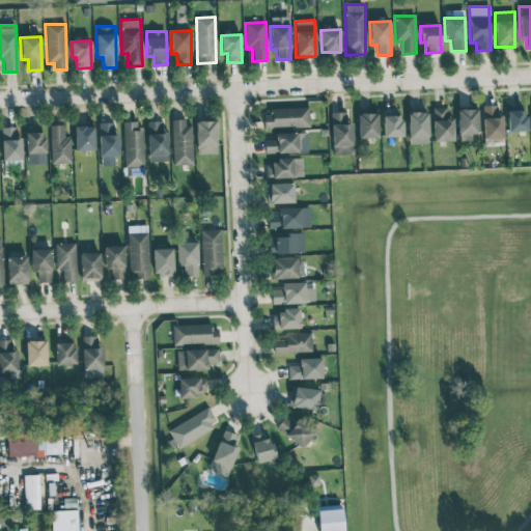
[(525,131),(525,104),(507,105),(507,132),(525,131)]
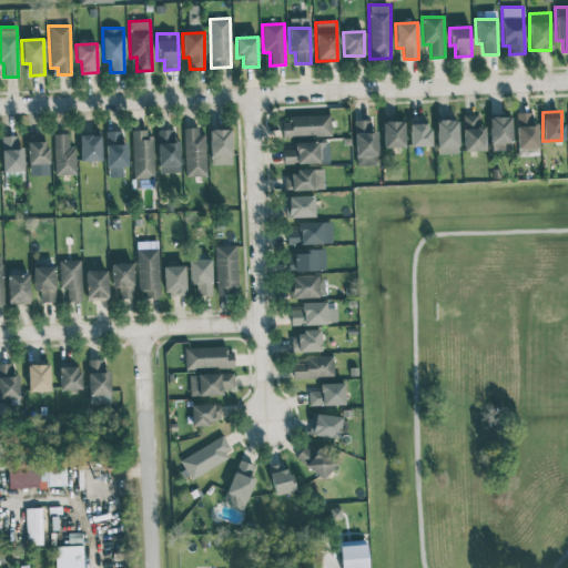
[(516,113),(517,149),(538,148),(538,123),(530,123),(530,112),(516,113)]
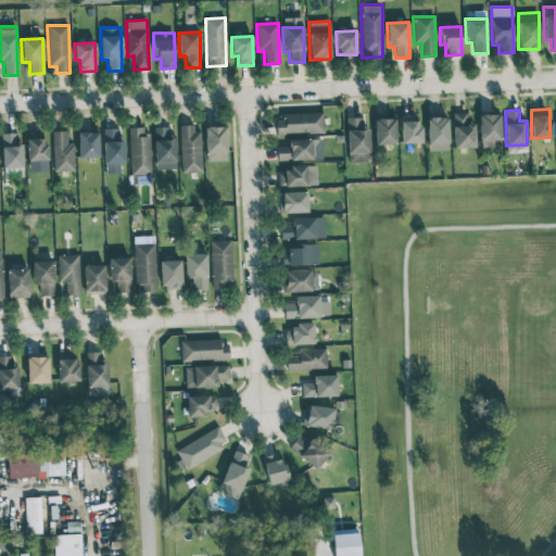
[(467,112),(452,113),(453,148),(475,148),(474,124),(467,124),(467,112)]
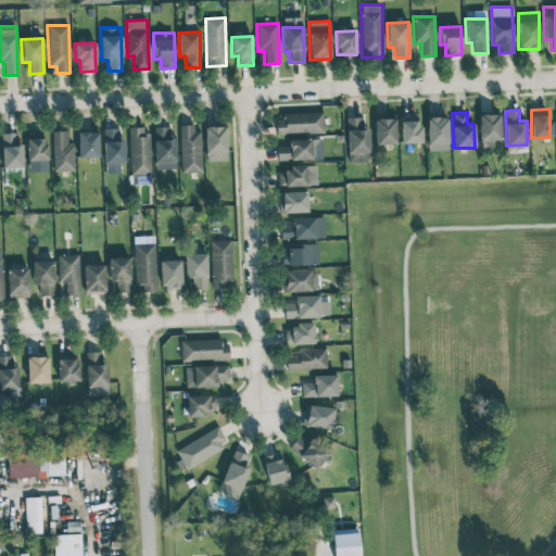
[(275,114),(276,134),(324,133),(323,113),(275,114)]
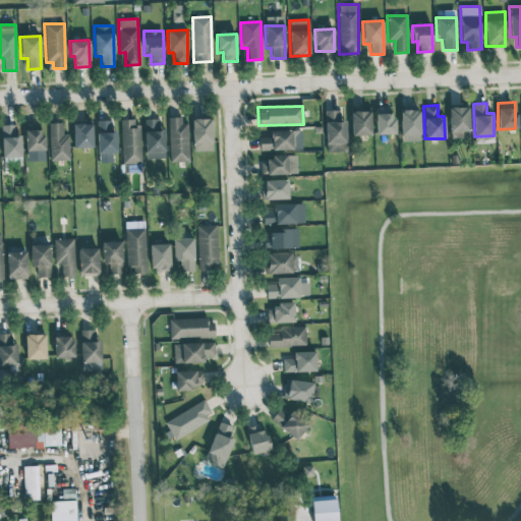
[(394,134),(393,107),(375,108),(375,134),(394,134)]
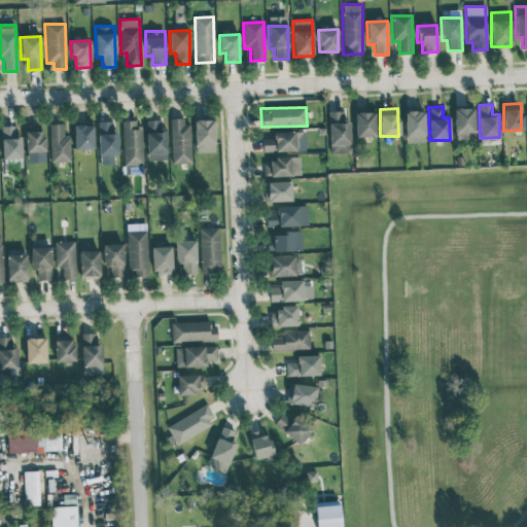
[(473,139),(473,108),(454,109),(455,140),(473,139)]
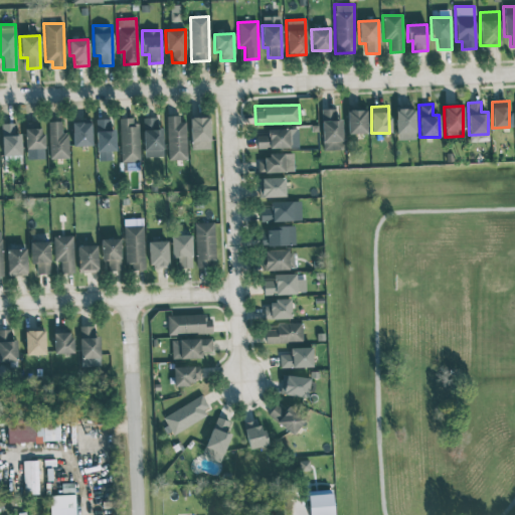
[(341,119),(336,120),(335,109),(321,110),(322,151),(342,150),(341,119)]
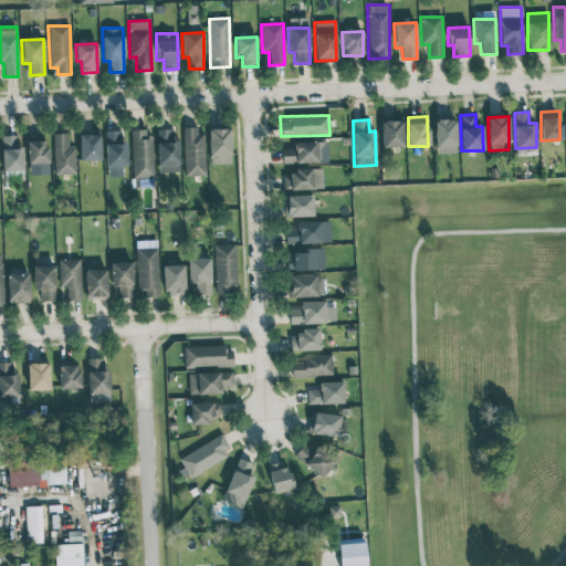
[(457,154),(456,119),(435,121),(436,154),(457,154)]
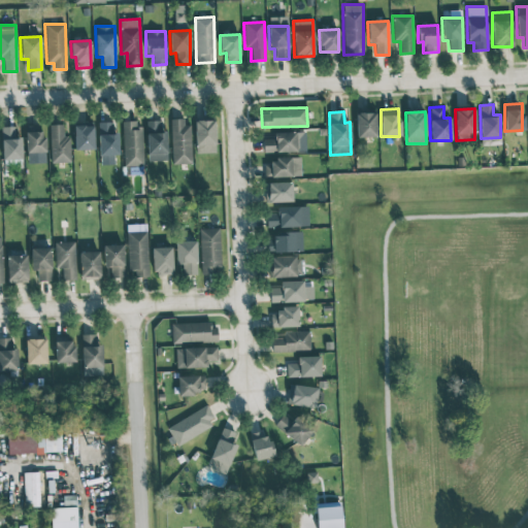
[(375,112),(355,113),(356,137),(376,137),(375,112)]
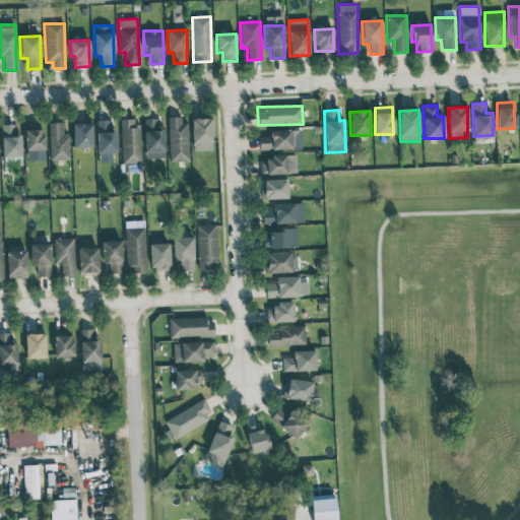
[(186,117),(168,117),(169,161),(187,161),(186,117)]
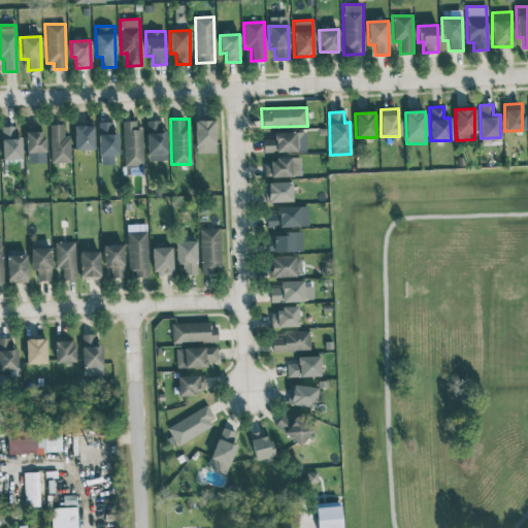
[(146,121),(147,162),(167,161),(166,130),(163,130),(162,120),(146,121)]
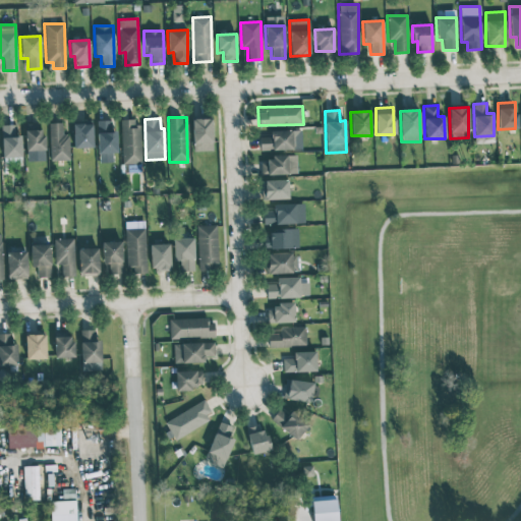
[(192,152),(213,151),(212,118),(192,119),(192,152)]
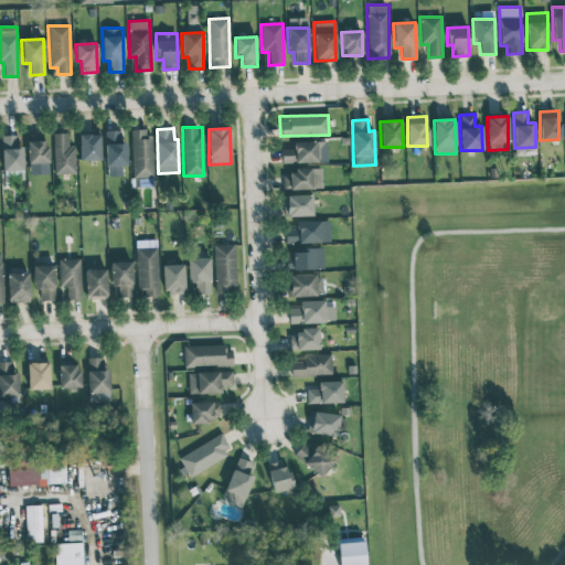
[(152,178),(151,129),(130,129),(131,178),(152,178)]
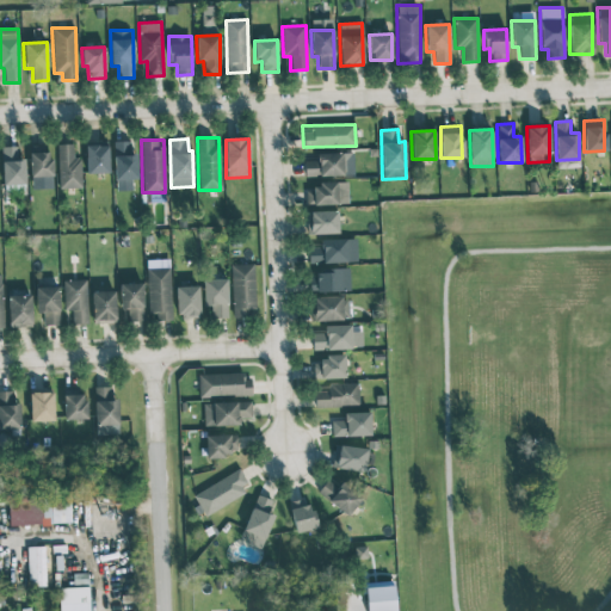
[(136,179),(136,153),(130,153),(130,141),(113,141),(115,191),(133,191),(133,179),(136,179)]
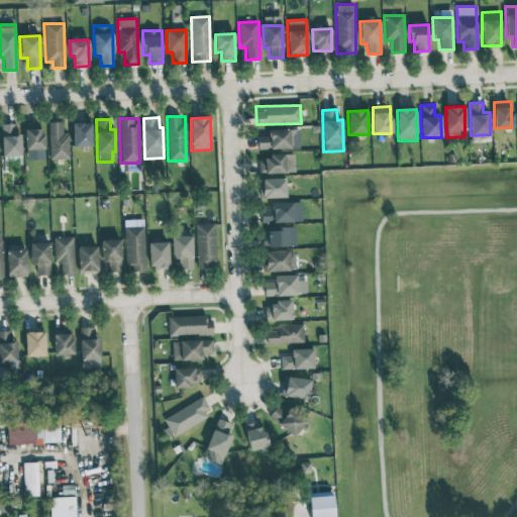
[(42,122),(24,123),(25,161),(43,160),(42,122)]
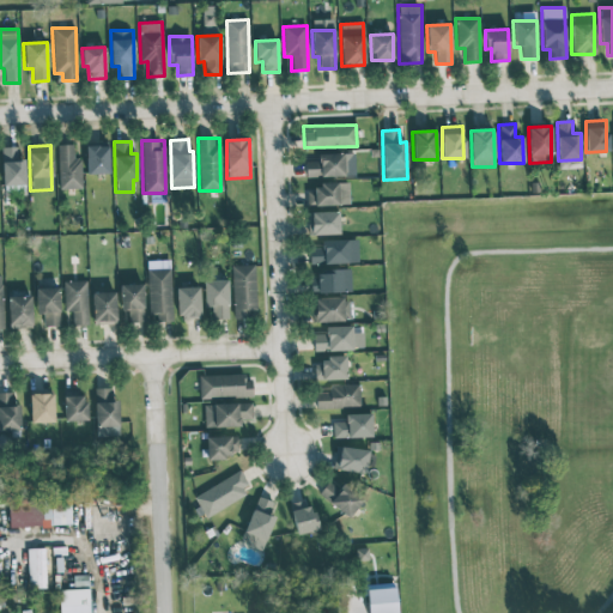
[(59,189),(82,188),(82,158),(73,158),(73,145),(58,145),(59,189)]
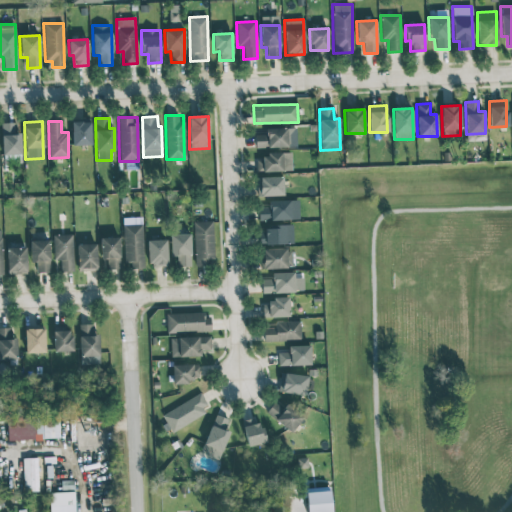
[(91,145),(90,121),(71,122),(72,145),(91,145)]
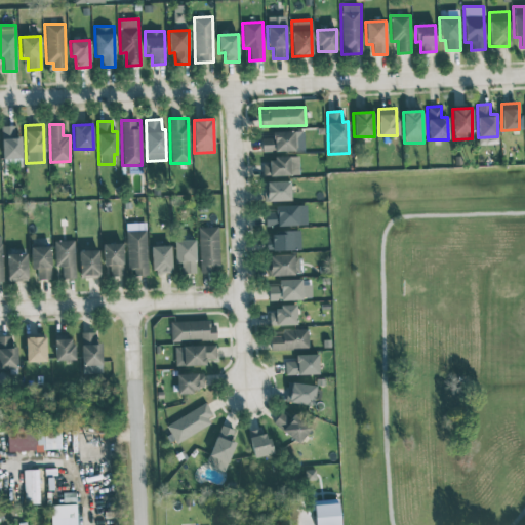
[(22,158),(21,136),(14,136),(14,126),(1,126),(2,158),(22,158)]
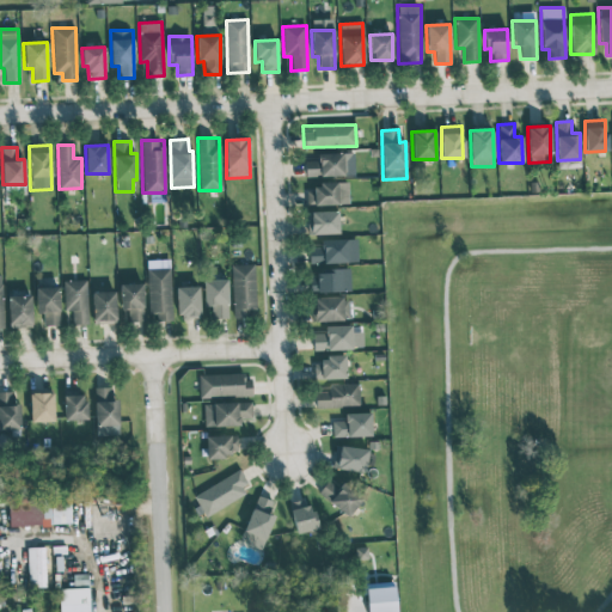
[(317,153),(317,160),(305,161),(305,177),(354,176),(354,152),(317,153)]
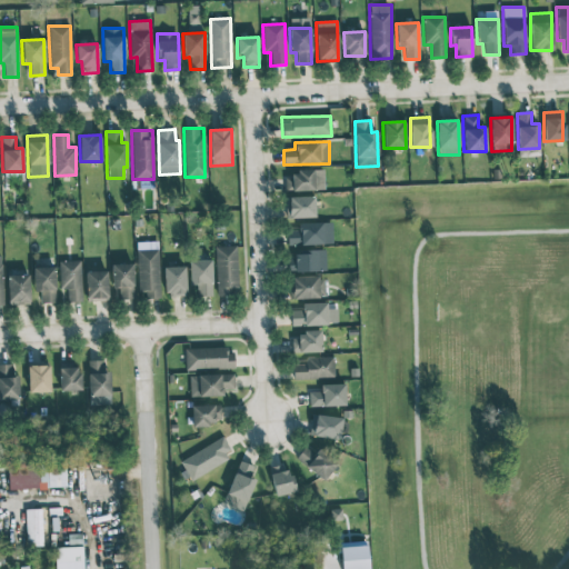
[(322,170),(288,171),(289,191),(323,190),(322,170)]
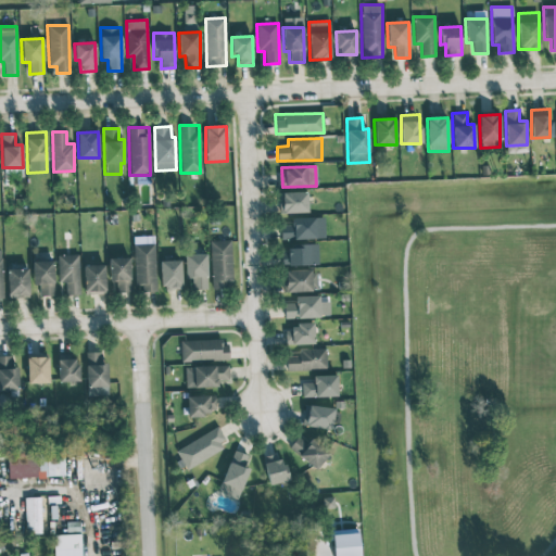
[(307,212),(307,191),(280,192),(281,213),(307,212)]
